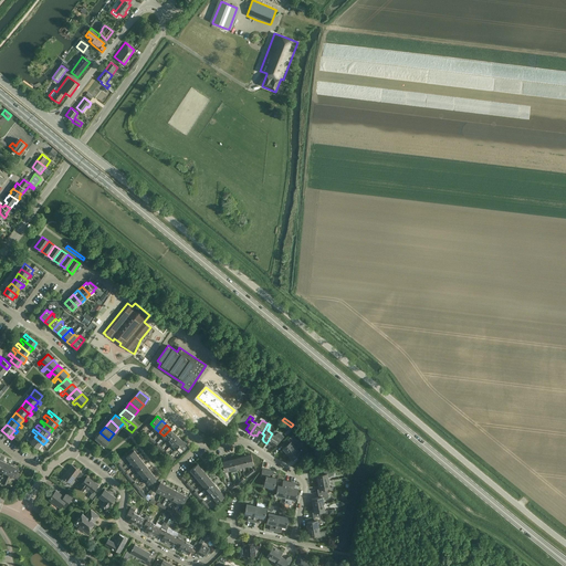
[(167,440),(175,432),(170,429),(164,436),(166,439),(165,440),(166,441),(168,440),(167,440)]
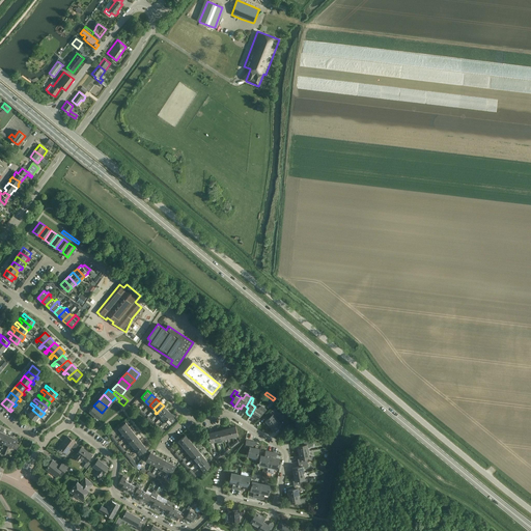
[(98,418),(102,413),(93,406),(89,411),(98,418)]
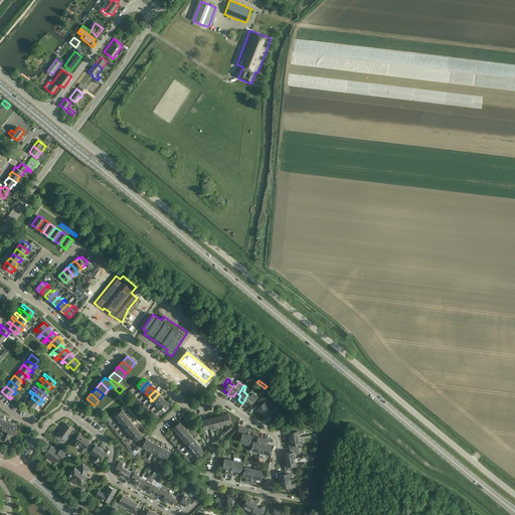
[(157,404),(163,397),(159,393),(152,400),(153,400),(157,404)]
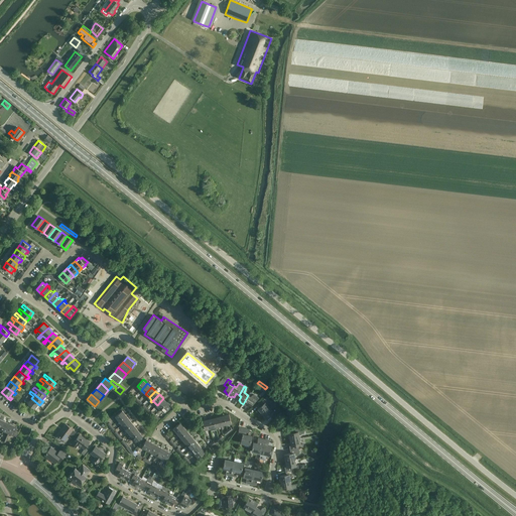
[(31,398),(29,397),(27,395),(25,397),(29,400),(27,403),(34,408),(38,404),(31,398)]
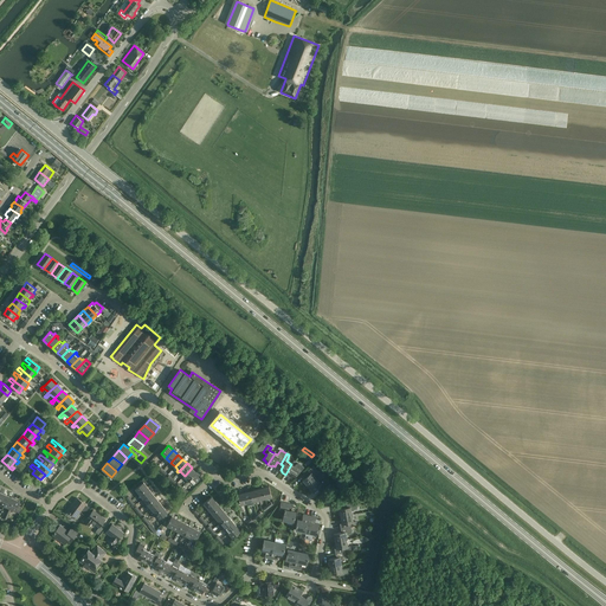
[(291,464),(285,475),(289,477),(289,476),(291,477),(294,475),(295,476),(304,468),(302,465),(300,464),(298,464),(296,464),(295,466),(291,464)]
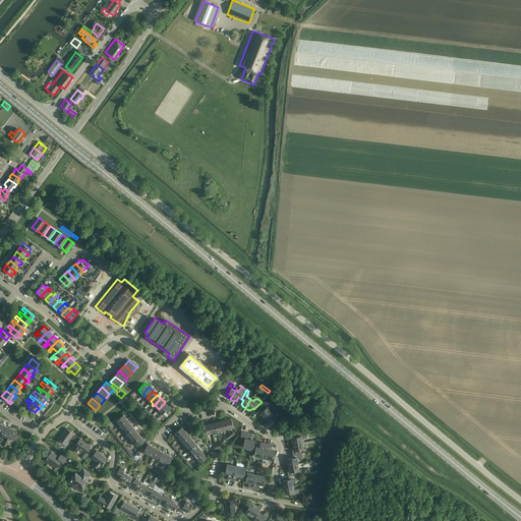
[(265,417),(272,411),(270,409),(274,405),(270,400),(263,406),(265,409),(261,412),(265,417)]
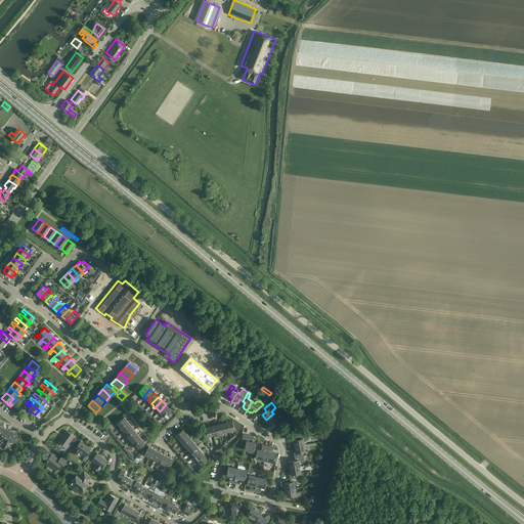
[(163,415),(170,408),(166,404),(160,411),(163,415)]
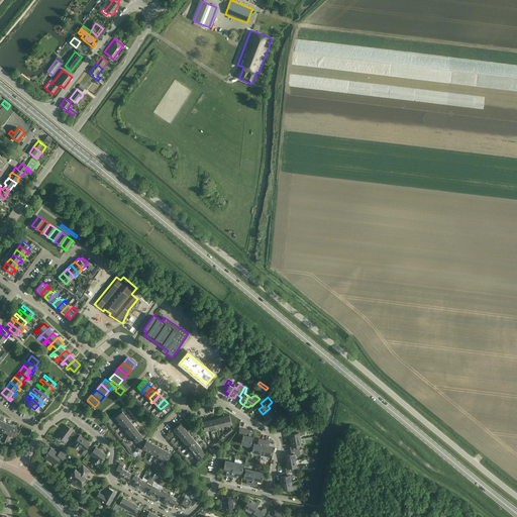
[(168,403),(161,409),(166,413),(172,406),(168,403)]
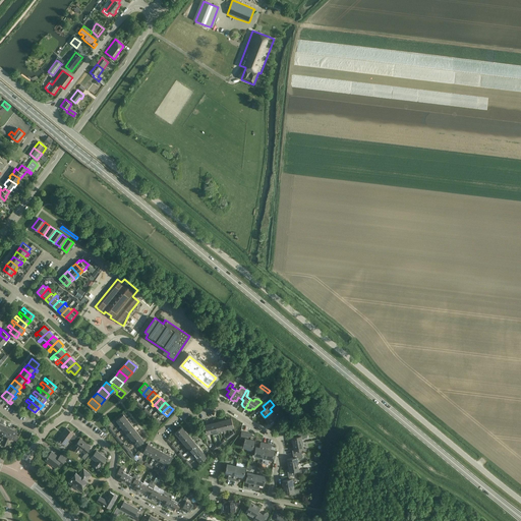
[(272,411),(265,417),(269,422),(274,418),(276,421),(283,415),(279,410),(274,413),(272,411)]
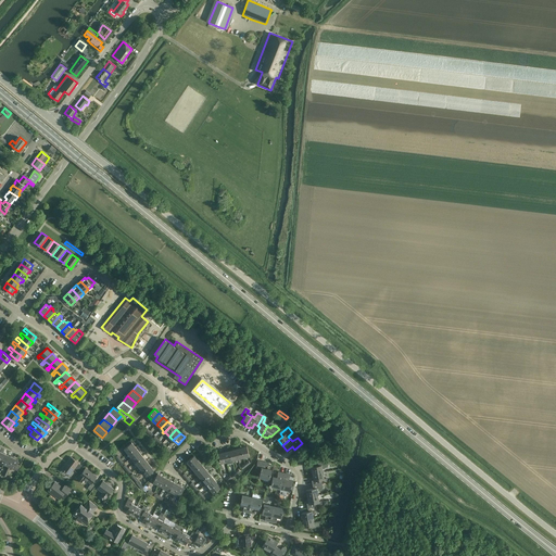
[(128,453),(136,446),(131,442),(124,449),(128,453)]
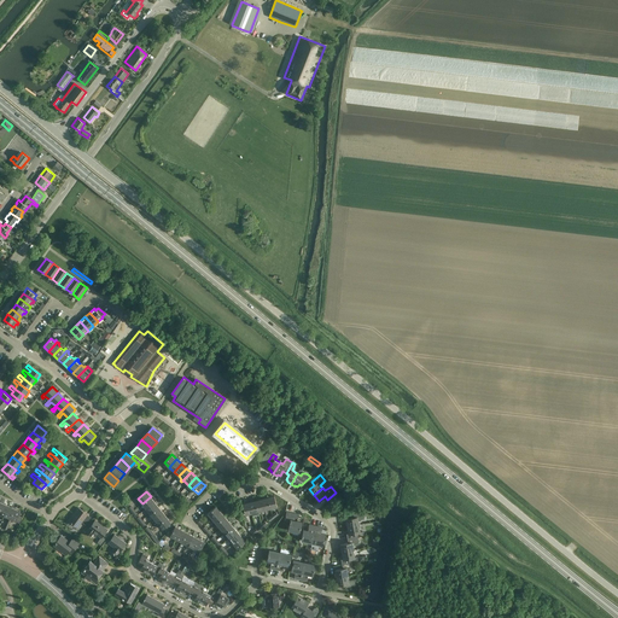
[(146,508),(155,502),(151,496),(143,503),(146,508)]
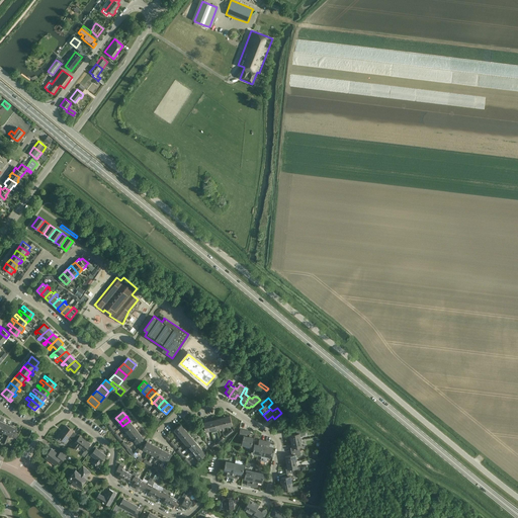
[(216,429),(222,427),(220,418),(213,420),(216,429)]
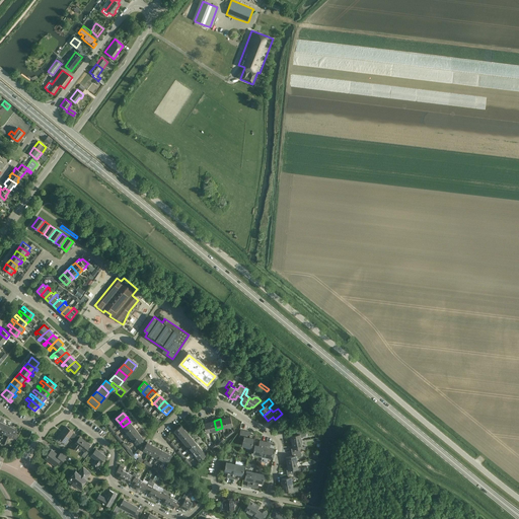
[(126,431),(133,426),(130,422),(123,427),(126,431)]
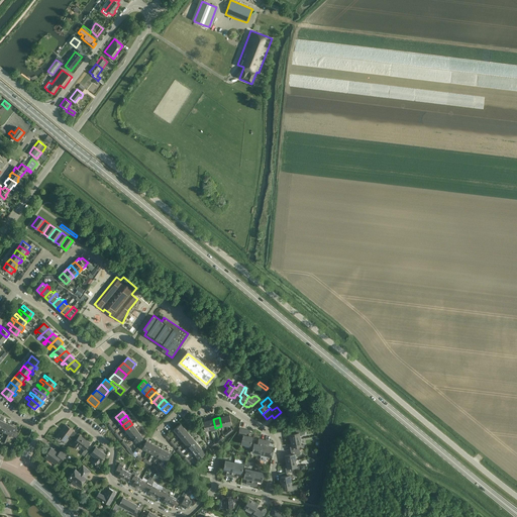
[(8,435),(12,424),(11,424),(11,425),(7,423),(3,431),(7,433),(6,434),(8,435)]
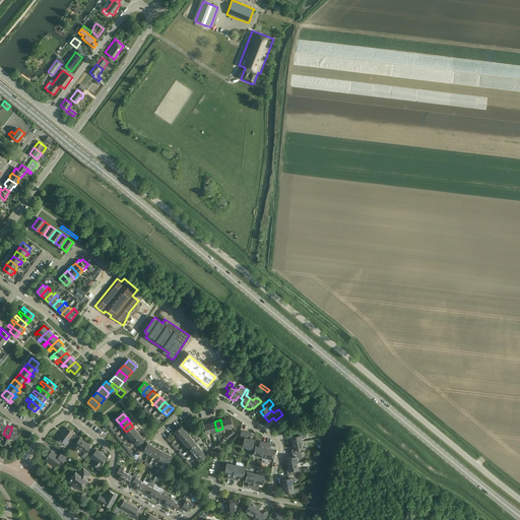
[(179,436),(186,431),(182,426),(175,432),(179,436)]
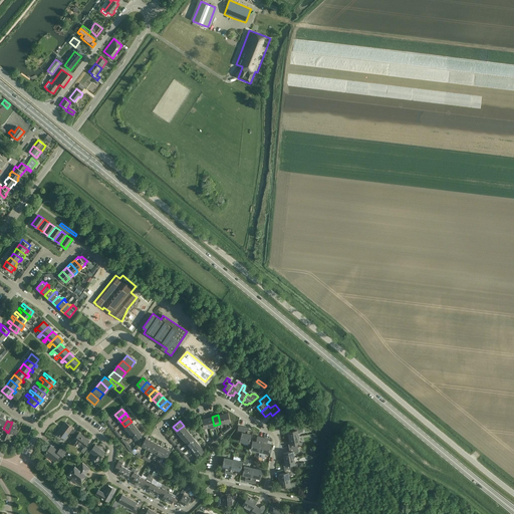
[(5,436),(7,437),(9,432),(16,435),(18,430),(15,429),(17,425),(13,424),(13,423),(12,422),(8,433),(6,432),(5,436)]
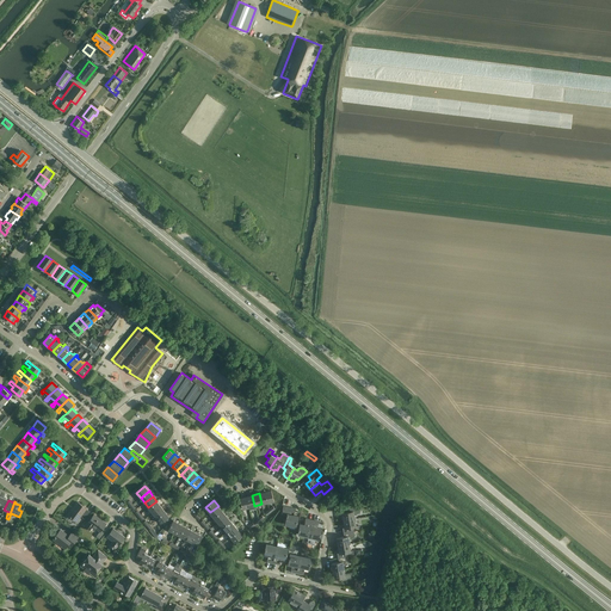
[(153,513),(161,506),(156,501),(148,507),(153,513)]
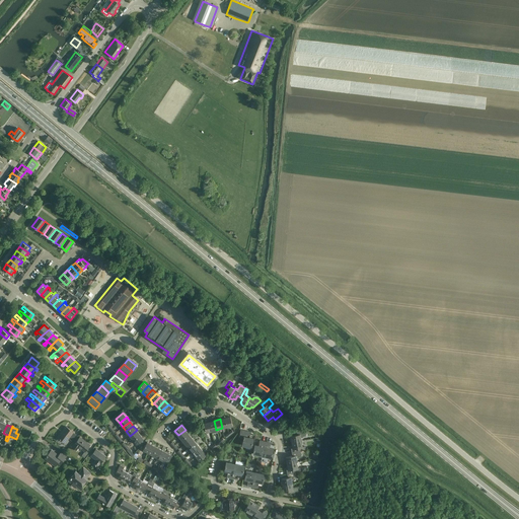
[(72,441),(76,435),(73,432),(74,432),(66,427),(58,437),(59,438),(57,440),(60,442),(62,440),(65,443),(69,438),(72,441)]
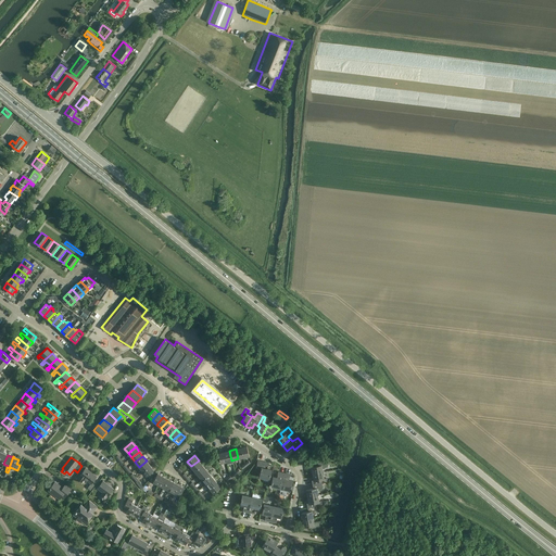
[(142,471),(150,465),(147,460),(139,467),(142,471)]
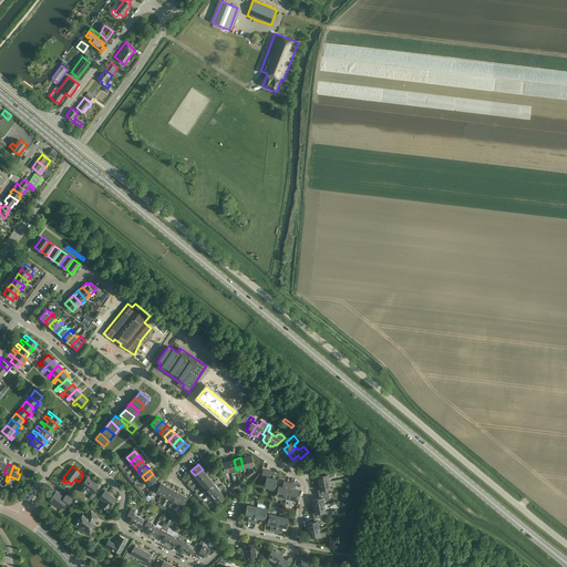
[(198,481),(206,474),(203,470),(195,475),(198,481)]
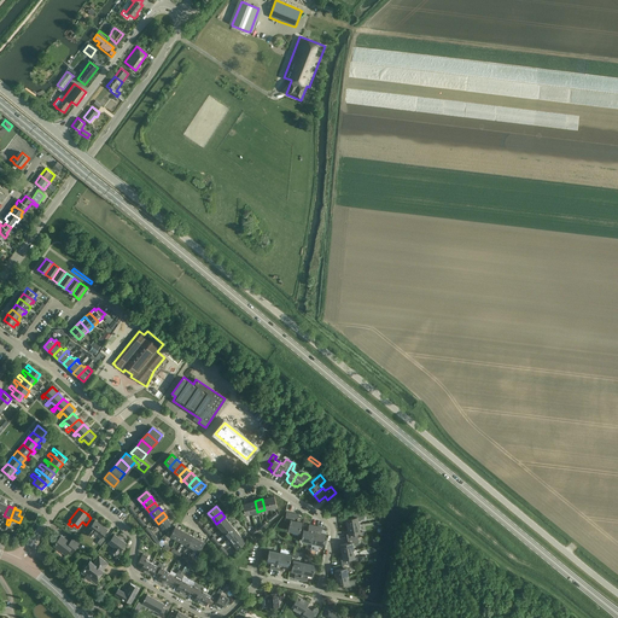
[(299,532),(302,522),(297,520),(298,514),(287,512),(286,516),(285,520),(290,522),(289,530),(299,532)]
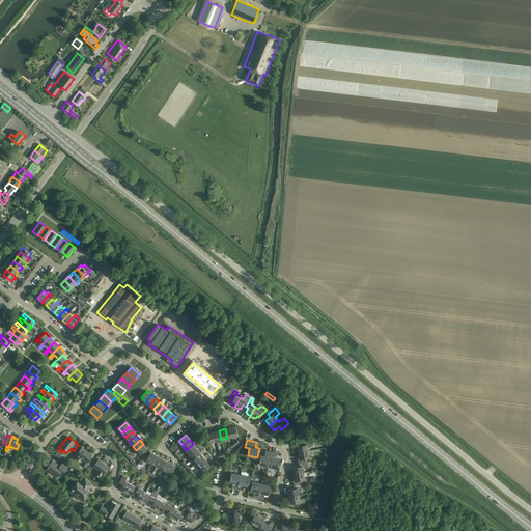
[(299,452),(308,450),(308,447),(313,446),(312,440),(304,442),(304,444),(298,446),(299,452)]
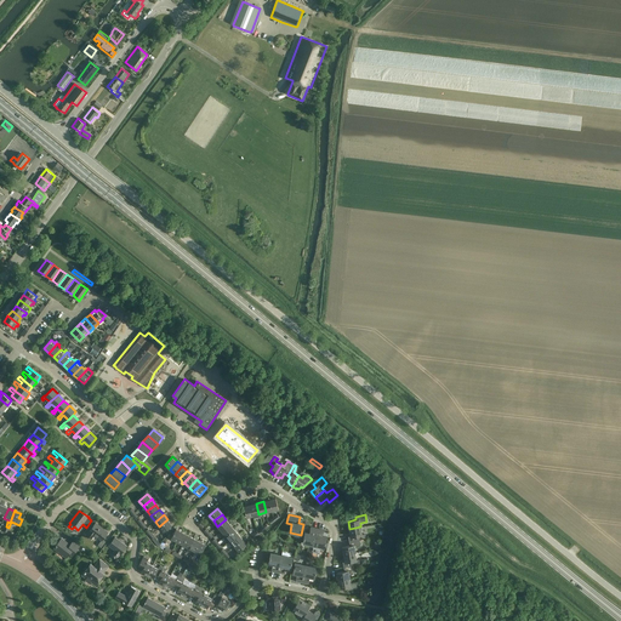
[(167,519),(159,527),(164,531),(172,525),(167,519)]
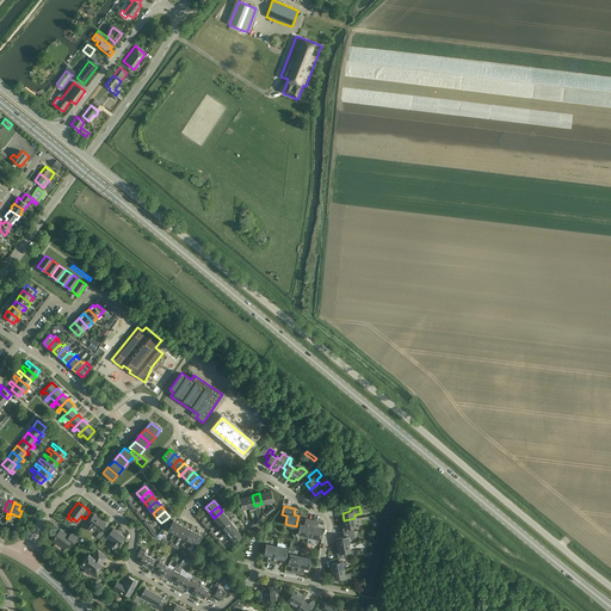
[(218,523),(226,516),(222,511),(214,518),(218,523)]
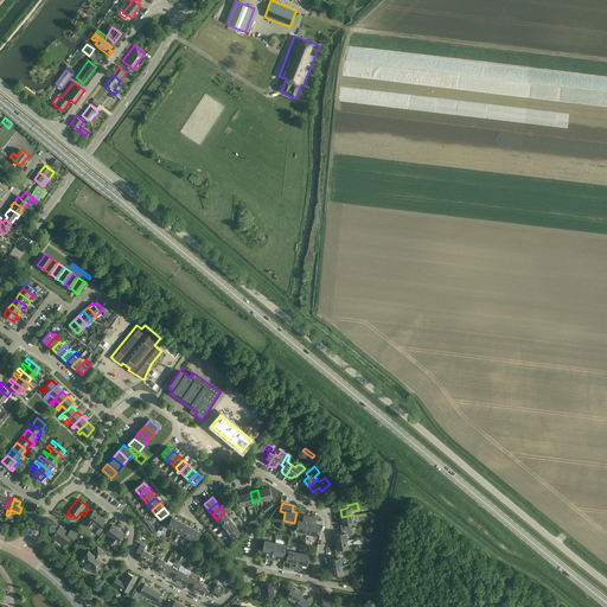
[(102,524),(106,519),(94,511),(84,523),(89,526),(93,523),(98,528),(96,532),(100,535),(106,526),(102,524)]
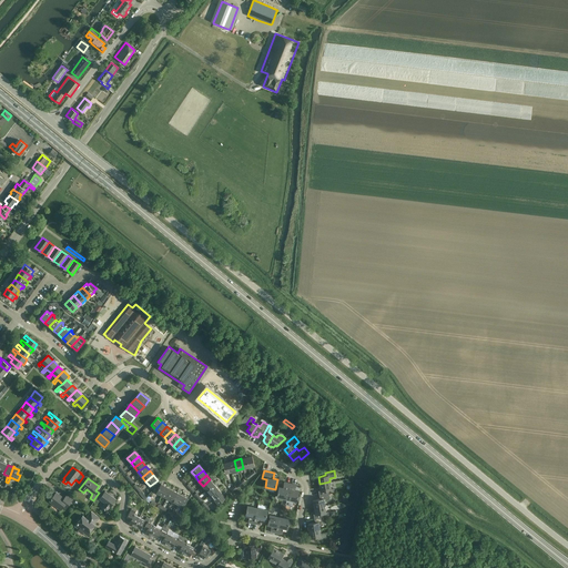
[(205,492),(214,484),(210,479),(203,486),(205,488),(204,489),(205,492)]
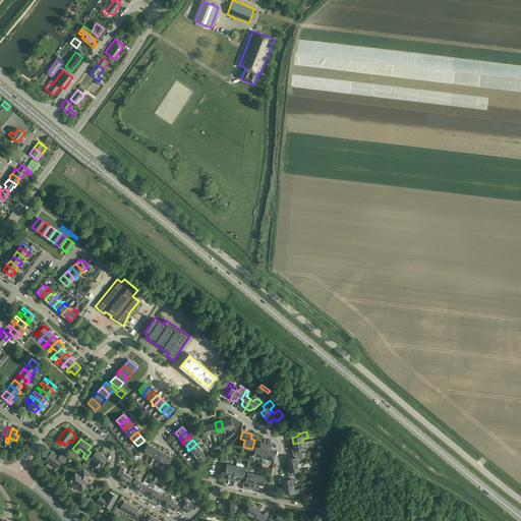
[(264,458),(267,443),(261,442),(259,448),(255,447),(254,456),(264,458)]
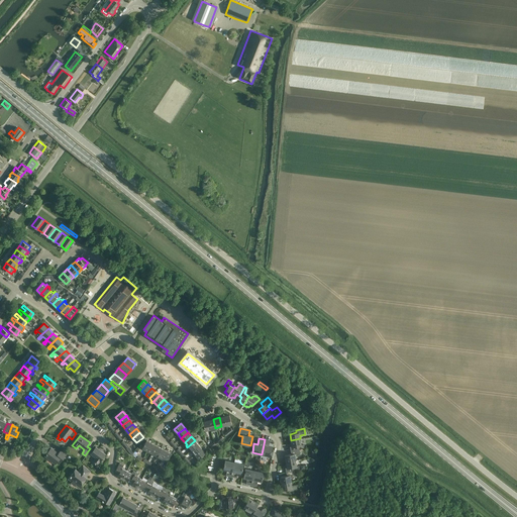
[(300,438),(291,440),(292,446),(290,446),(291,450),(304,447),(304,444),(301,445),(300,438)]
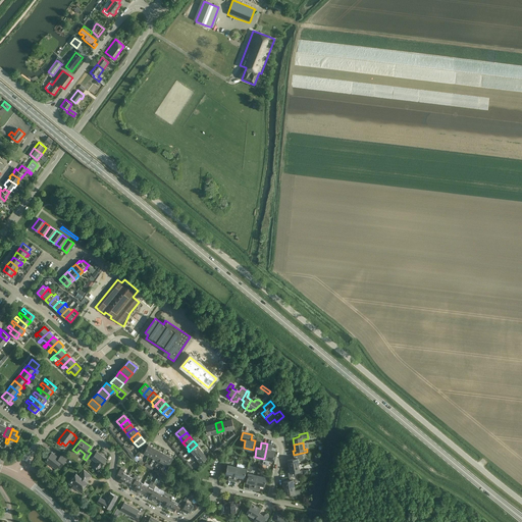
[(267,444),(264,459),(272,461),(274,452),(270,451),(272,446),(267,444)]
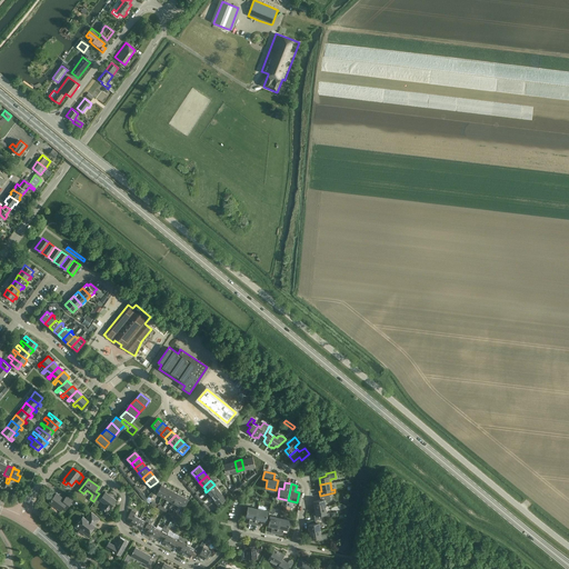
[(162,497),(167,488),(161,485),(157,493),(162,497)]
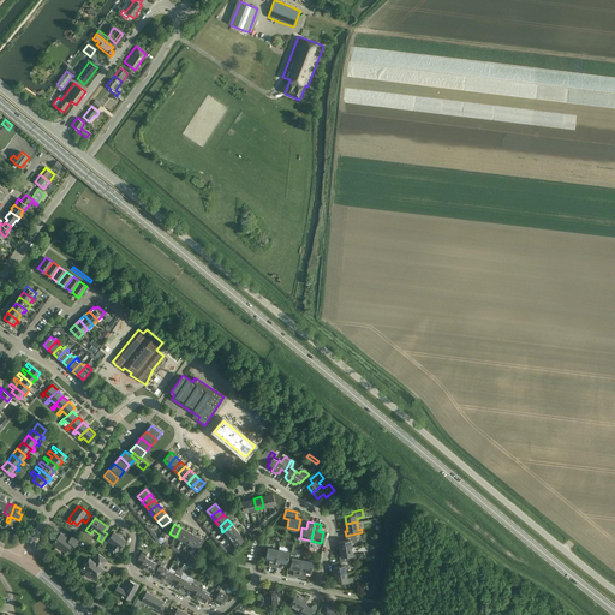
[(227,536),(236,529),(232,524),(222,532),(224,533),(225,532),(227,536)]
